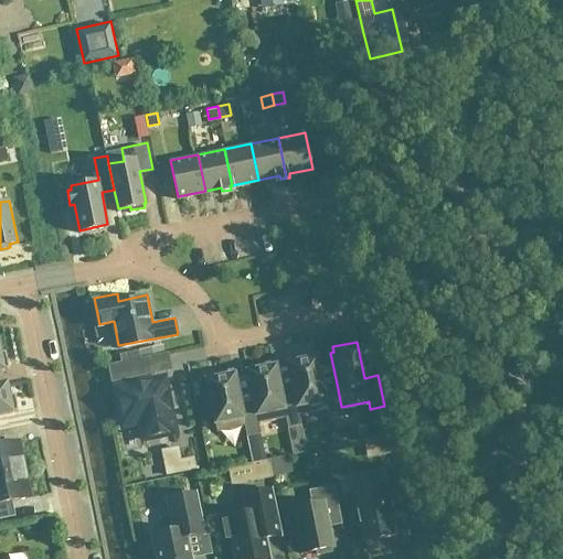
[(0,367),(10,366),(7,350),(1,351),(0,345),(0,367)]
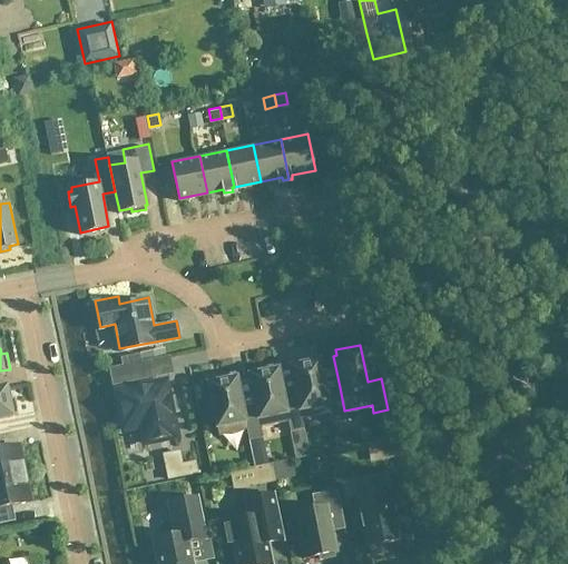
[(146,377),(140,352),(121,355),(123,363),(109,366),(113,384),(146,377)]
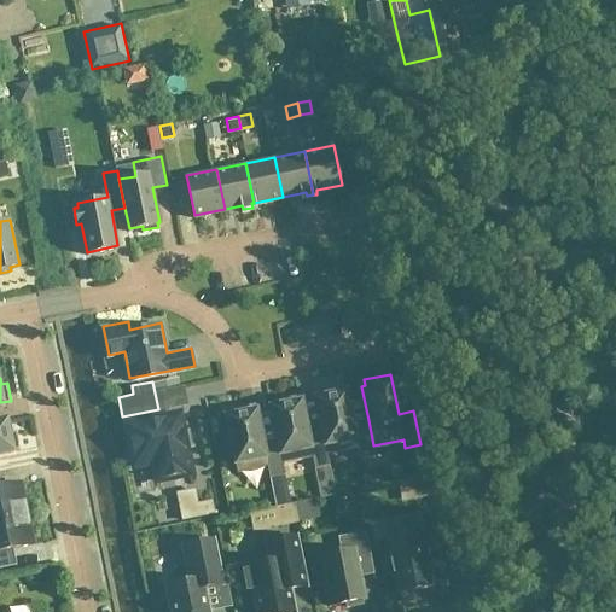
[(323,429),(329,452),(358,446),(360,456),(376,454),(373,446),(368,420),(354,423),(346,384),(324,388),(325,394),(315,396),(323,429)]
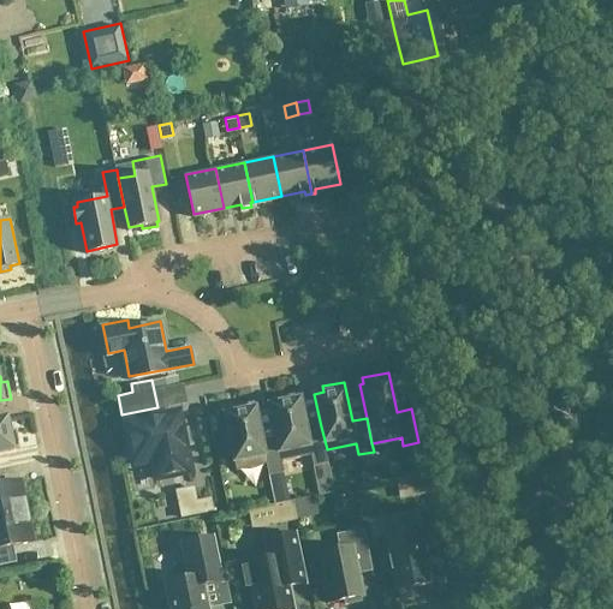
[(277,436),(283,459),(311,453),(314,464),(329,461),(327,449),(321,427),(308,430),(299,390),(273,396),(274,401),(269,402),(277,436)]
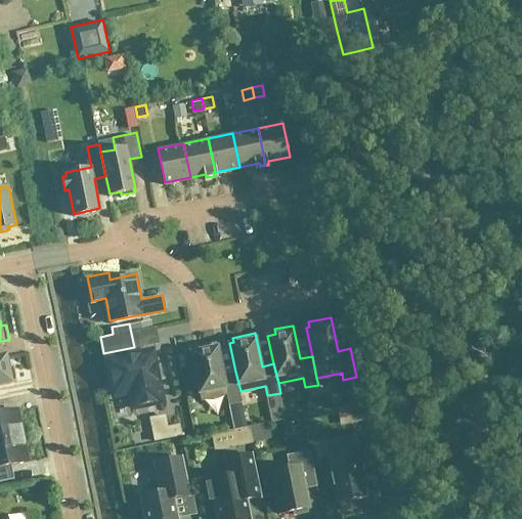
[(199,349),(191,351),(202,399),(227,393),(229,403),(242,400),(241,391),(235,372),(223,375),(217,341),(198,345),(199,349)]
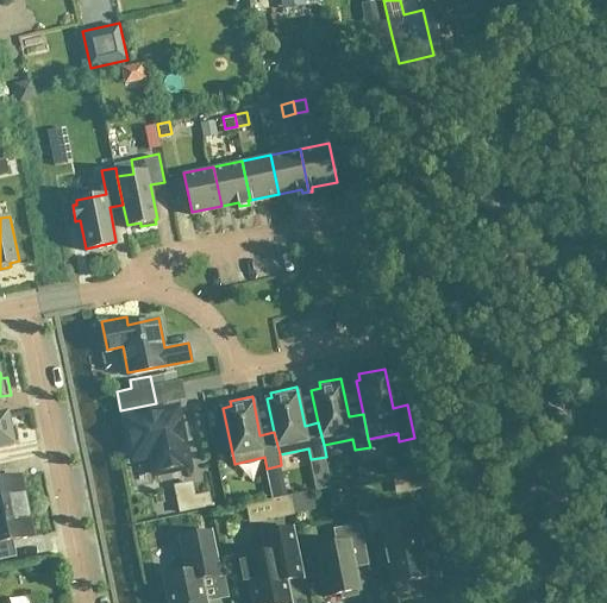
[(156,471),(189,464),(183,440),(188,439),(183,420),(180,420),(177,406),(125,416),(133,457),(145,454),(154,459),(156,471)]
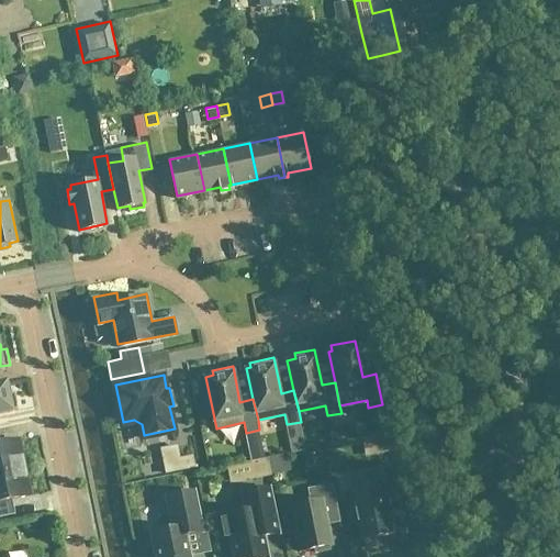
[(0,411),(19,408),(15,390),(10,391),(7,379),(0,380),(0,411)]
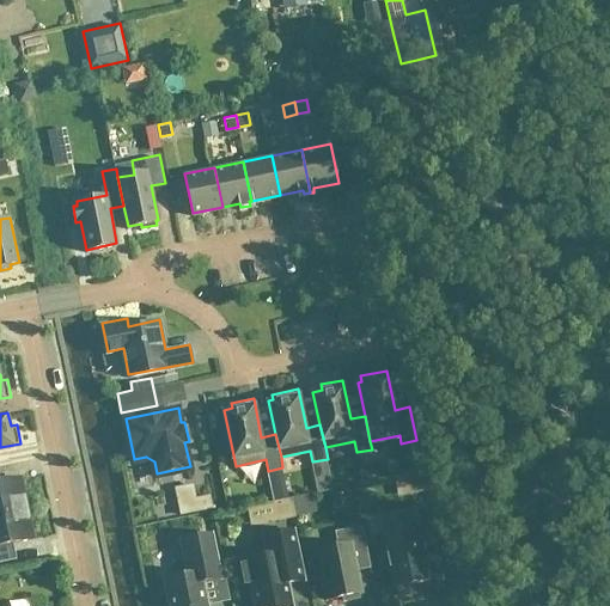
[(371,464),(377,484),(390,481),(384,460),(371,464)]
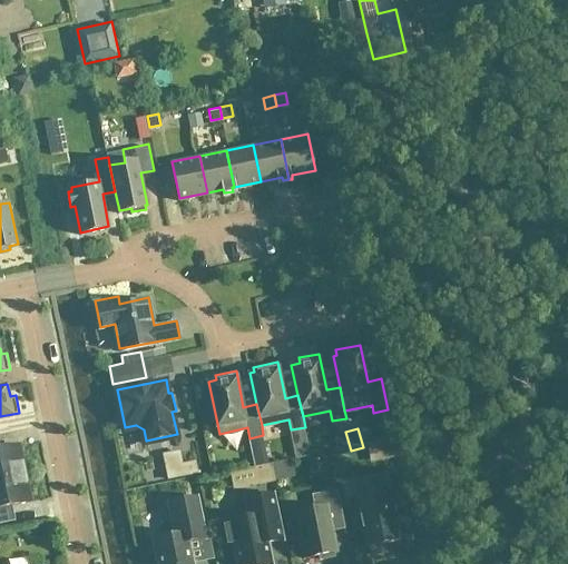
[(305,458),(316,456),(313,438),(302,441),(305,458)]
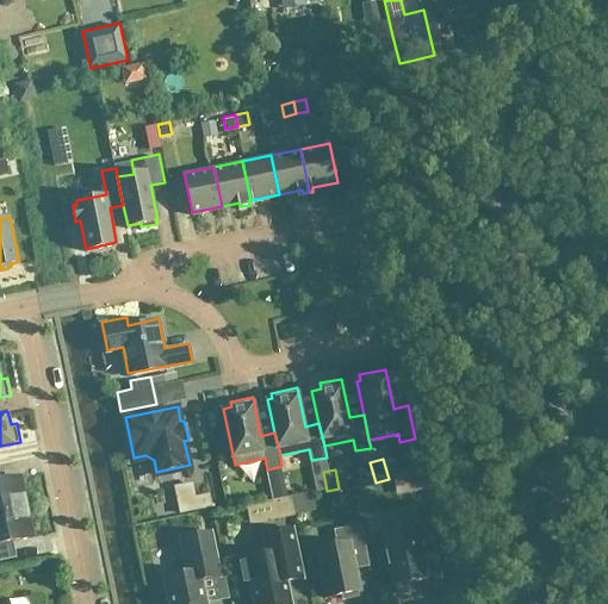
[(0,510),(28,505),(20,474),(0,478),(0,510)]
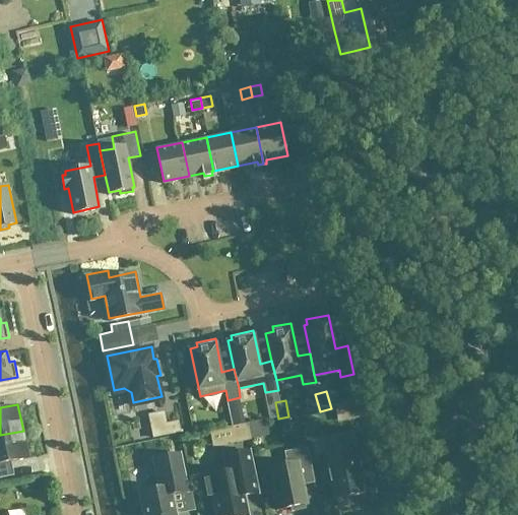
[(157,435),(187,433),(186,414),(157,415),(157,435)]
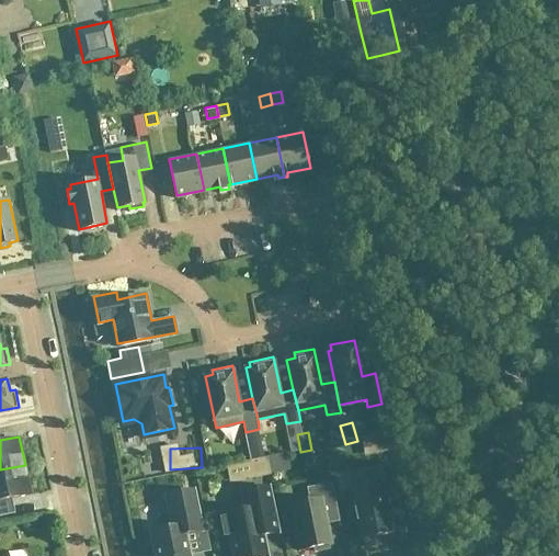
[(389,510),(405,507),(396,463),(367,468),(371,483),(351,486),(354,501),(349,502),(352,520),(357,519),(361,536),(394,529),(389,510)]
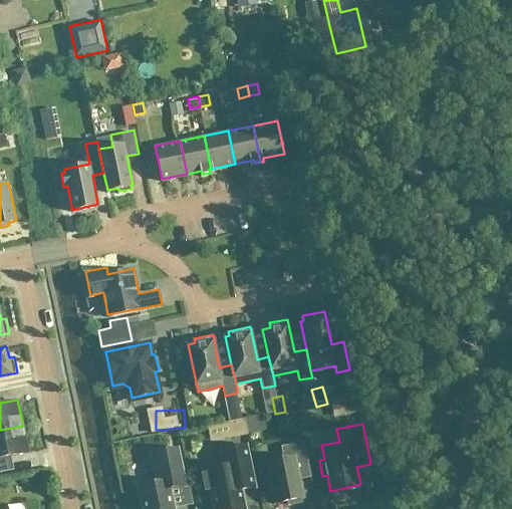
[(23,426),(0,430),(0,471),(2,471),(0,459),(0,456),(28,451),(23,426)]
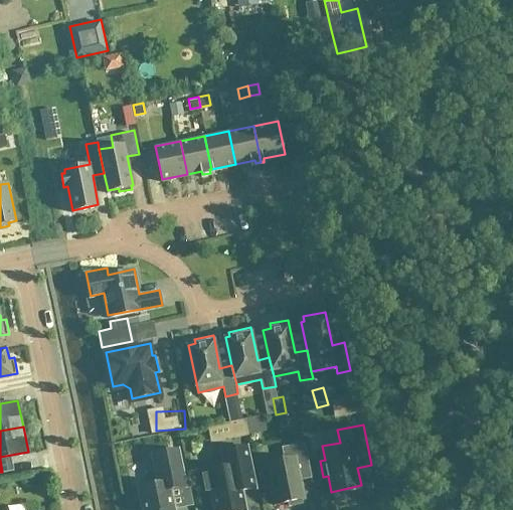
[(298,467),(310,464),(305,441),(282,446),(285,459),(268,462),(277,503),(289,500),(290,504),(302,501),(302,498),(304,497),(300,479),(298,467)]
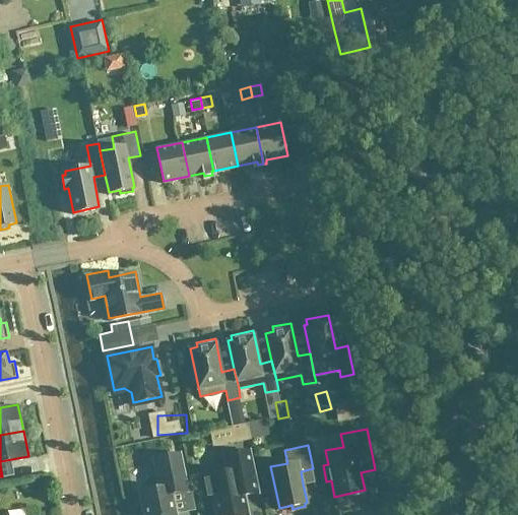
[(258,491),(255,477),(250,449),(224,454),(228,470),(209,474),(210,477),(204,478),(208,496),(213,494),(217,514),(243,514),(248,514),(244,494),(258,491)]
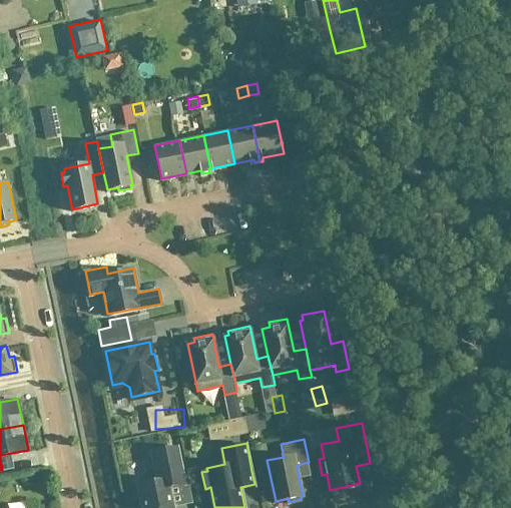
[(138,484),(143,507),(174,507),(169,486),(185,483),(177,445),(152,451),(158,480),(138,484)]
